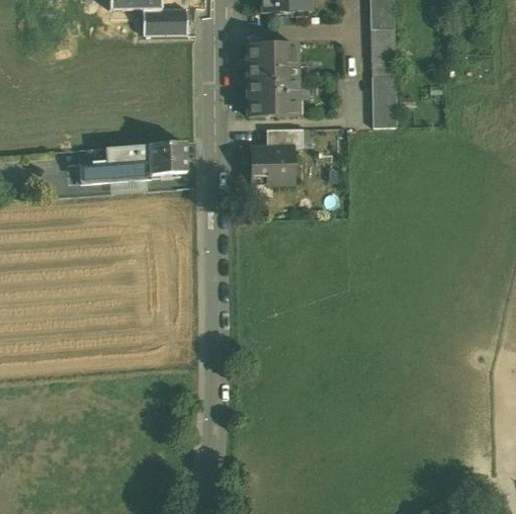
[(109,0),(110,8),(163,8),(162,0),(109,0)]
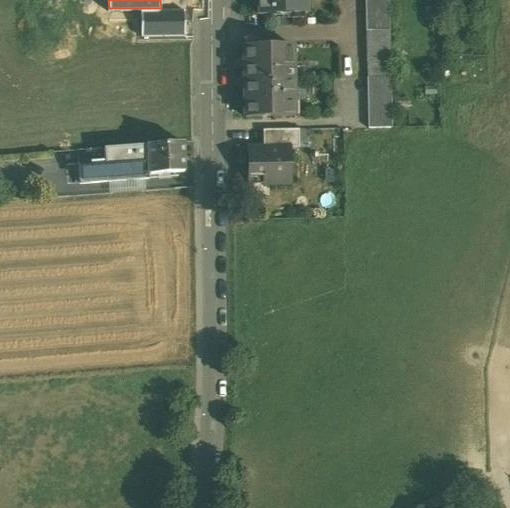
[(257,0),(258,12),(308,11),(307,0),(257,0)]
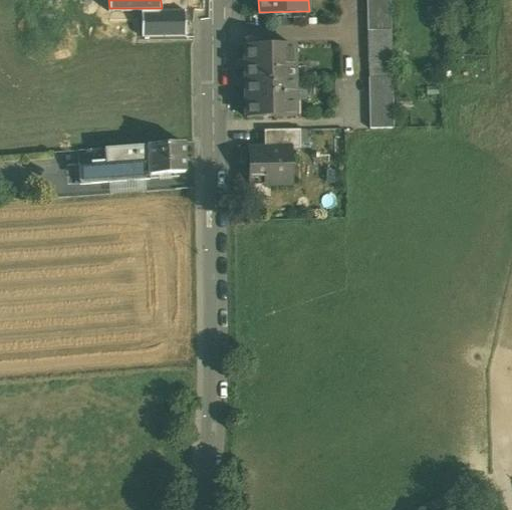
[(366,0),(367,27),(393,27),(392,0),(366,0)]
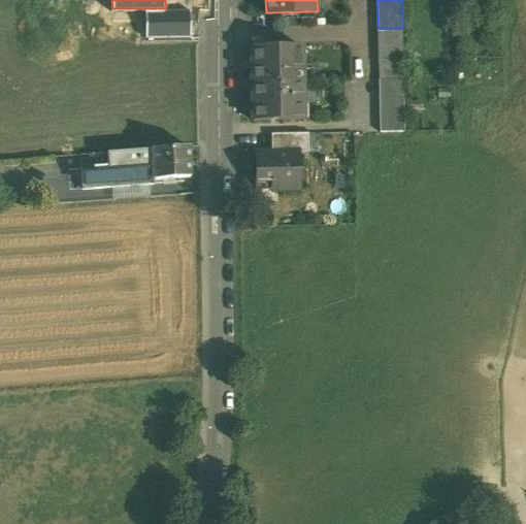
[(191,8),(146,9),(148,35),(193,34),(191,8)]
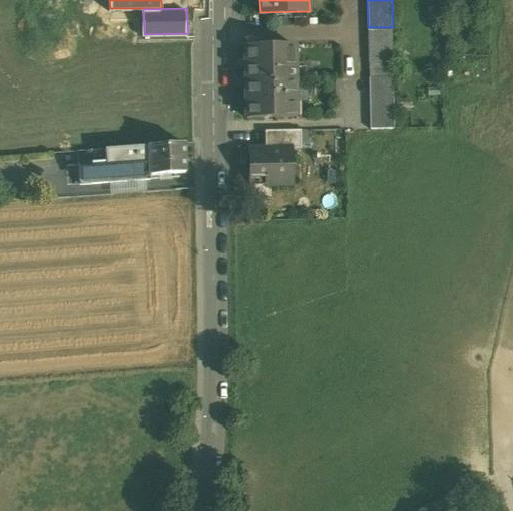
[(393,58),(393,27),(368,27),(368,58),(393,58)]
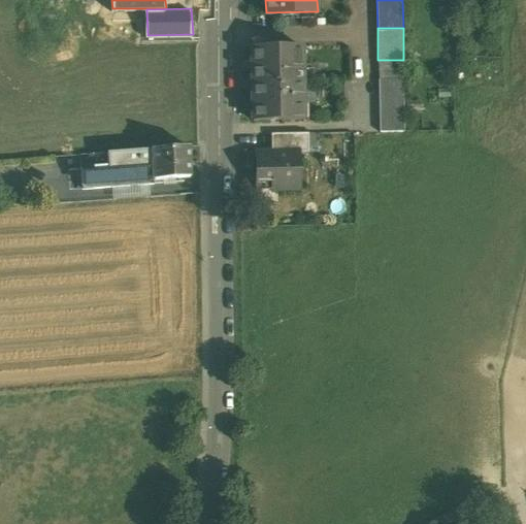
[(303,42),(253,43),(254,80),(298,79),(297,68),(304,68),(303,42)]
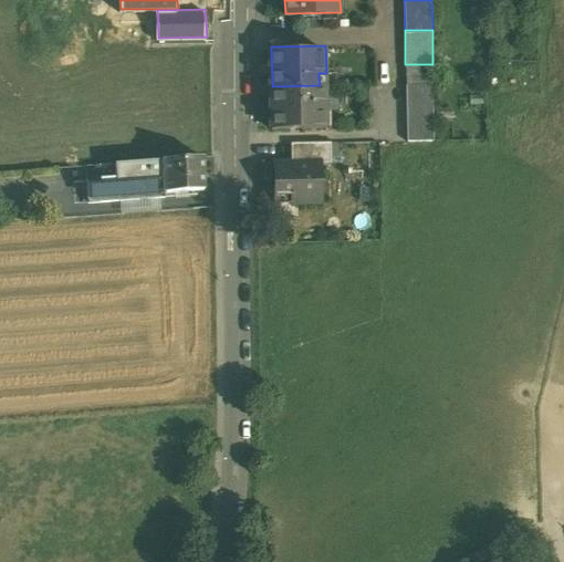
[(434,83),(406,84),(407,138),(435,137),(434,83)]
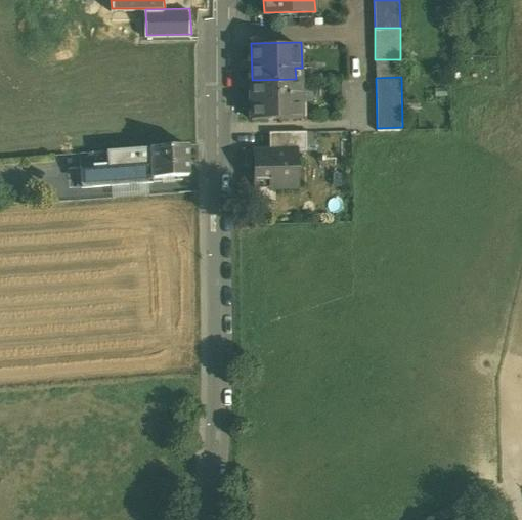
[(296,79),(252,80),(253,117),(303,116),(302,79),(296,79)]
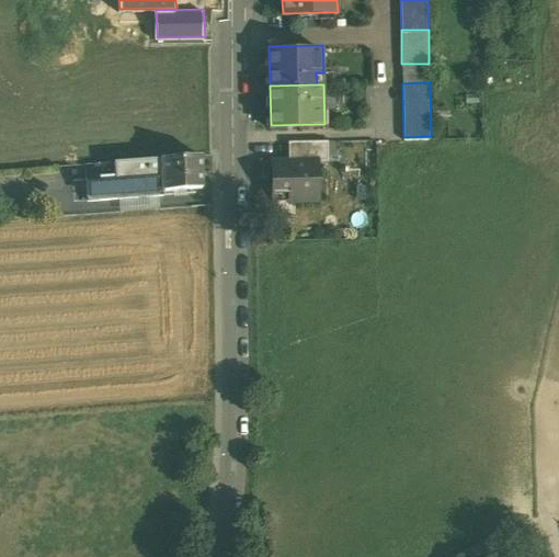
[(330,161),(329,138),(297,138),(297,157),(318,157),(318,161),(330,161)]
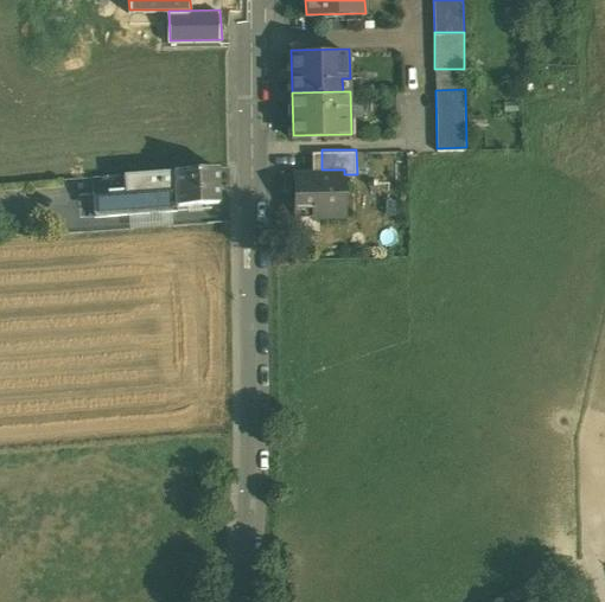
[(220,165),(177,168),(178,203),(221,199),(220,165)]
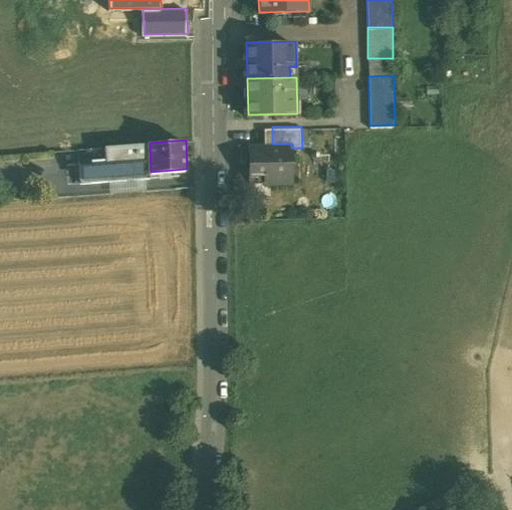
[(150,143),(105,146),(106,158),(80,160),(81,182),(110,180),(147,177),(151,177),(151,172),(150,143)]
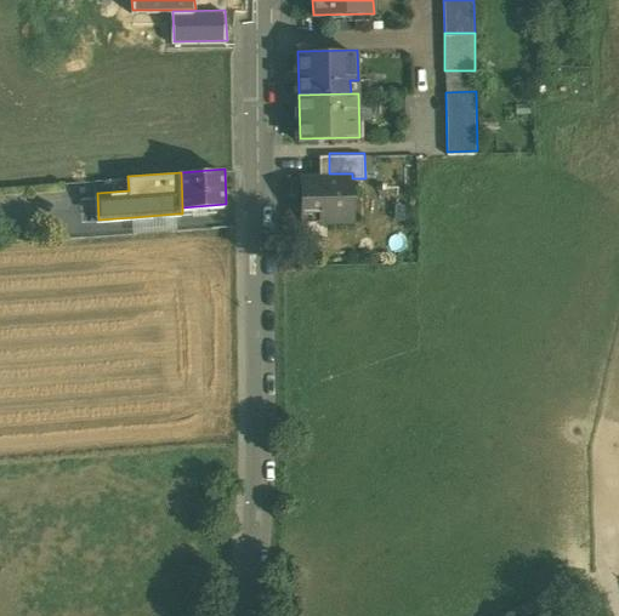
[(329,174),(302,174),(302,221),(305,221),(305,212),(319,212),(319,221),(352,220),(352,178),(352,174),(329,174)]
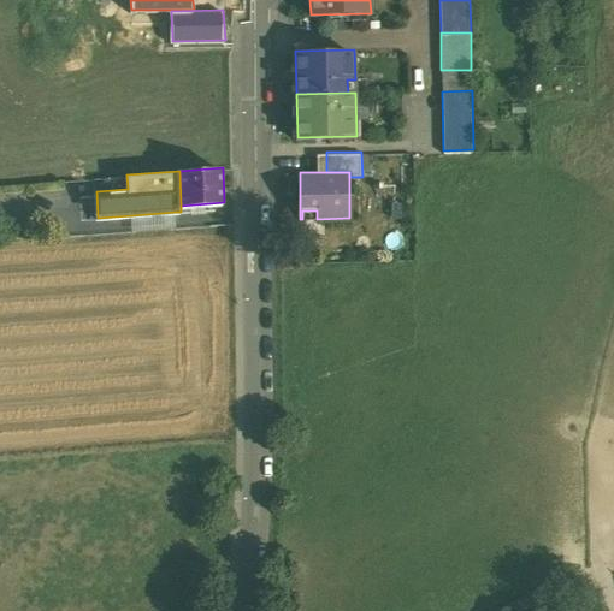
[(176,212),(133,215),(134,230),(176,226),(176,212)]
